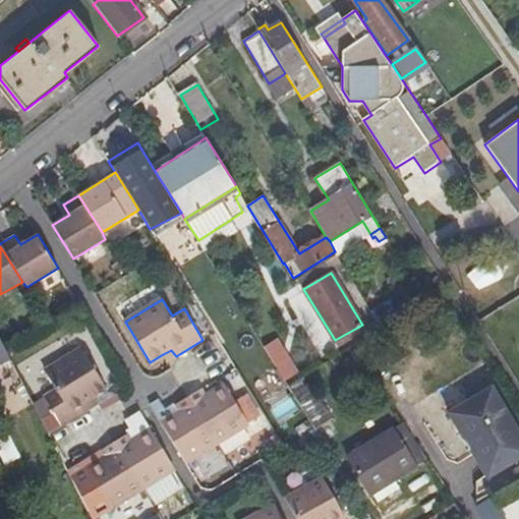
[(283,337),(267,342),(280,380),(296,373),(283,337)]
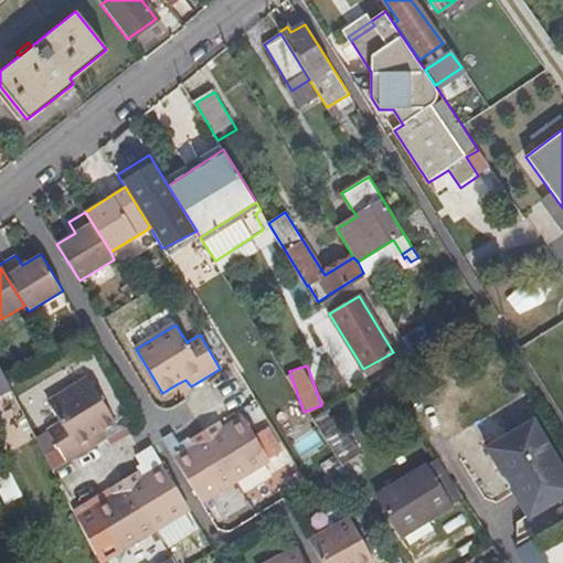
[(0,394),(9,390),(0,373),(0,394)]
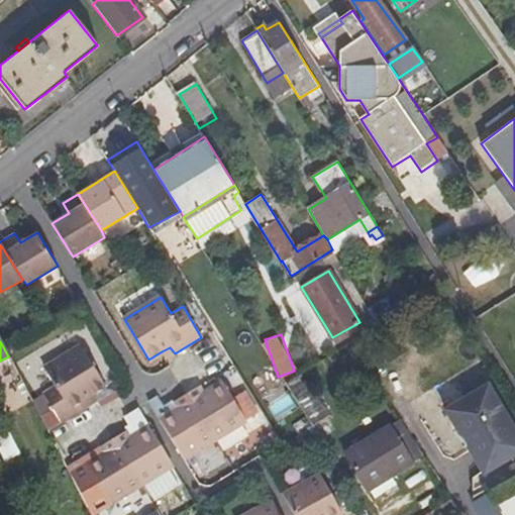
[(60,421),(61,423),(89,406),(85,399),(93,394),(105,386),(81,346),(44,368),(55,385),(42,392),(60,421)]
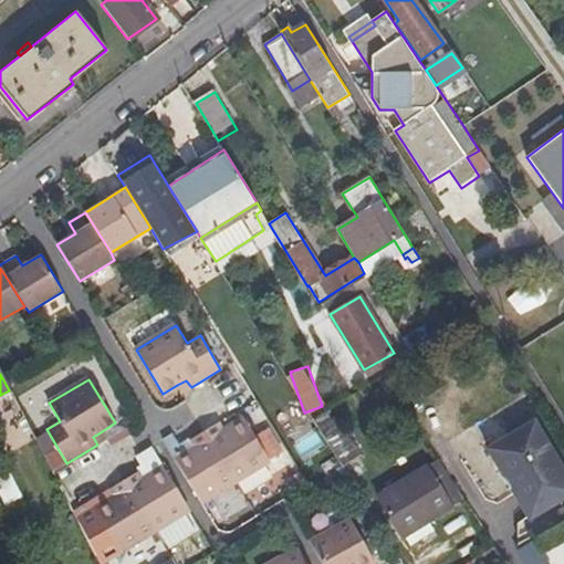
[(186,380),(177,385),(183,393),(191,387),(186,380)]
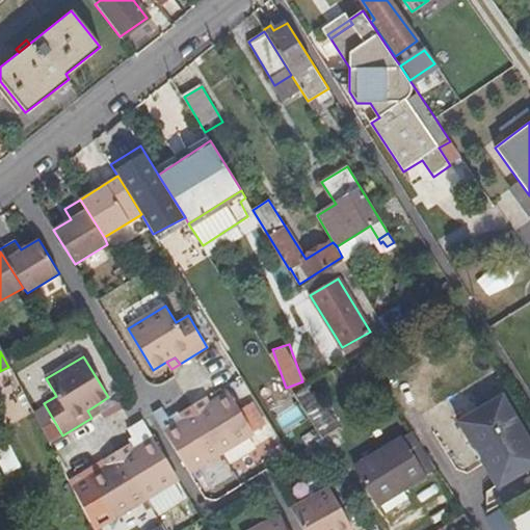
[(26,393),(44,387),(33,362),(17,369),(26,393)]
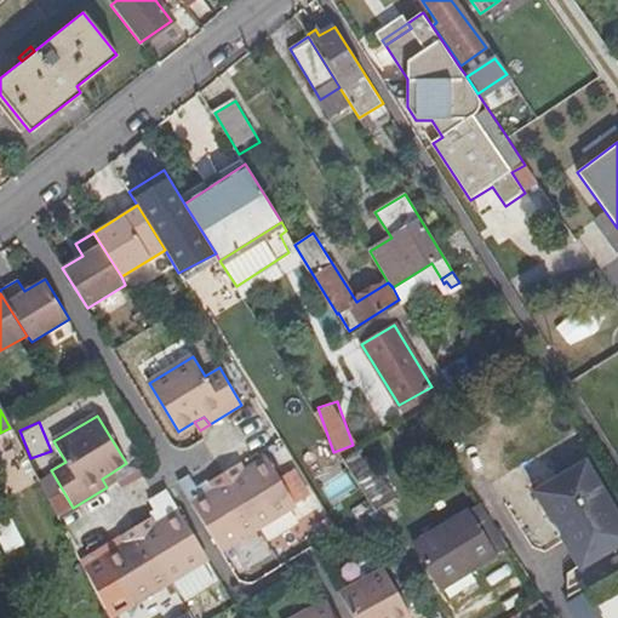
[(245,470),(239,463),(223,473),(255,526),(293,501),(265,458),(245,470)]
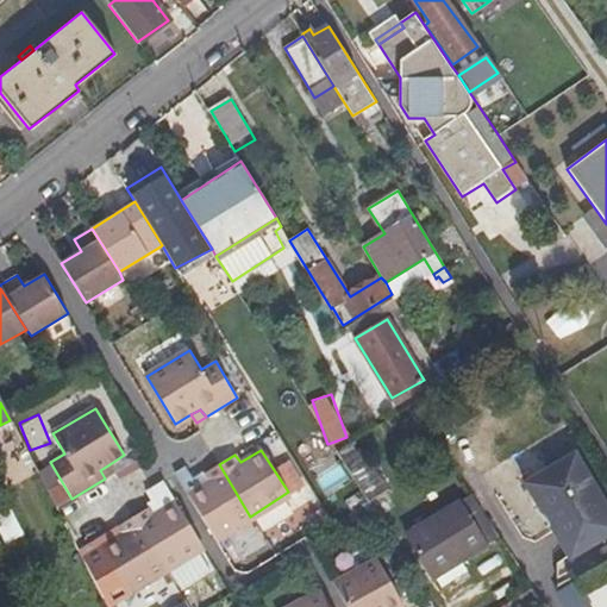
[(364,451),(344,463),(369,504),(388,492),(364,451)]
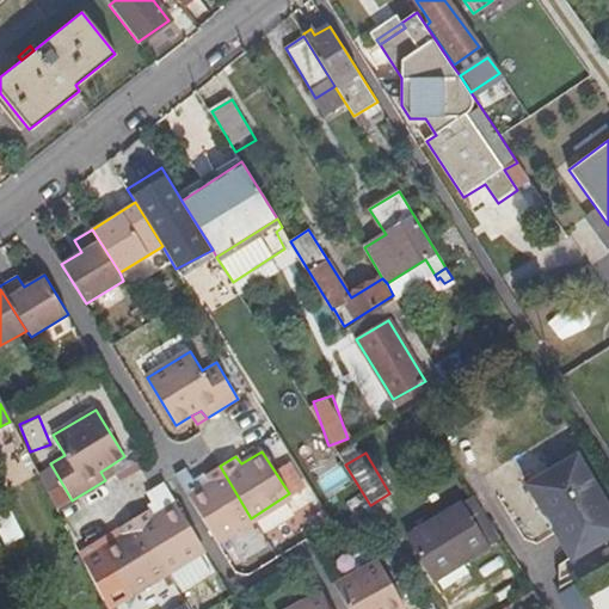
[(564,462),(570,471),(582,463),(577,455),(564,462)]
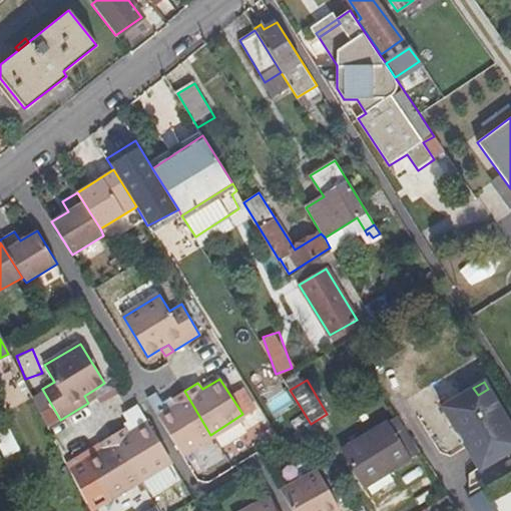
[(478,395),(473,388),(441,407),(446,415),(478,395)]
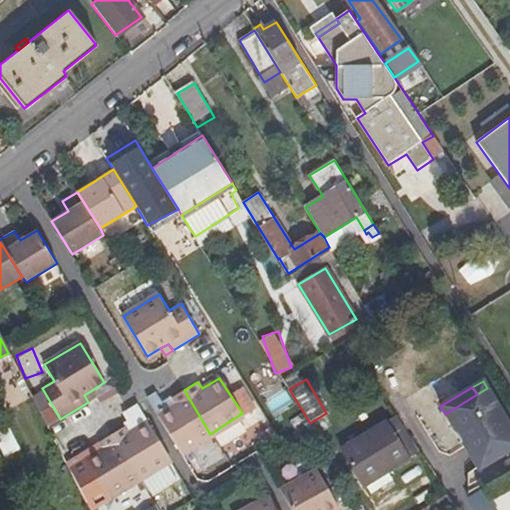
[(59,417),(42,388),(29,395),(45,426),(59,417)]
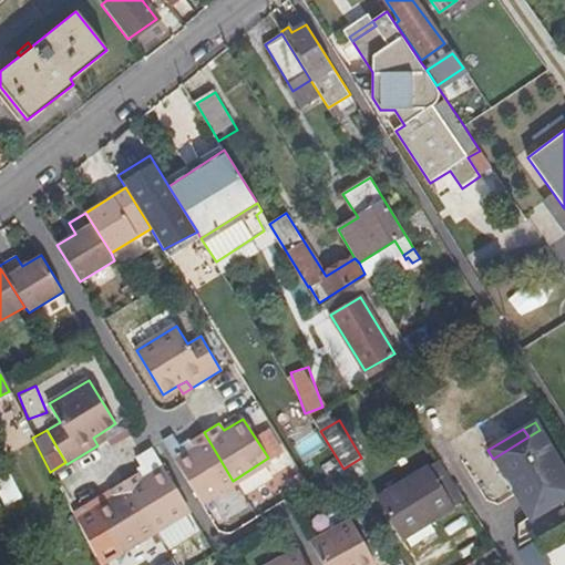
[(564,471),(540,430),(528,437),(564,496),(564,471)]
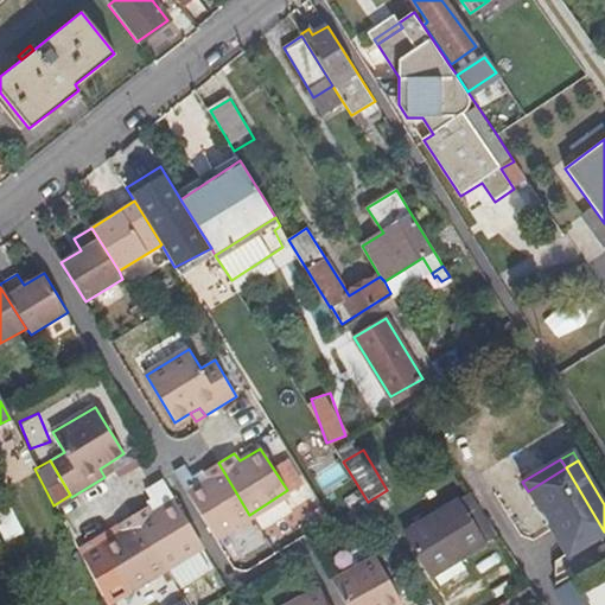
[(100,469),(104,477),(114,471),(109,463),(100,469)]
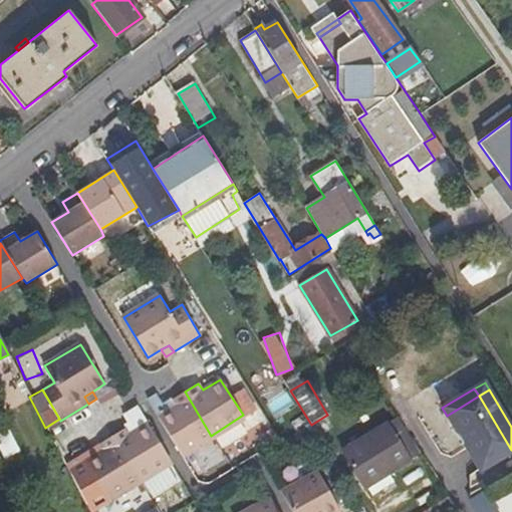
[(158,418),(181,454),(211,436),(185,392),(172,399),(177,407),(158,418)]
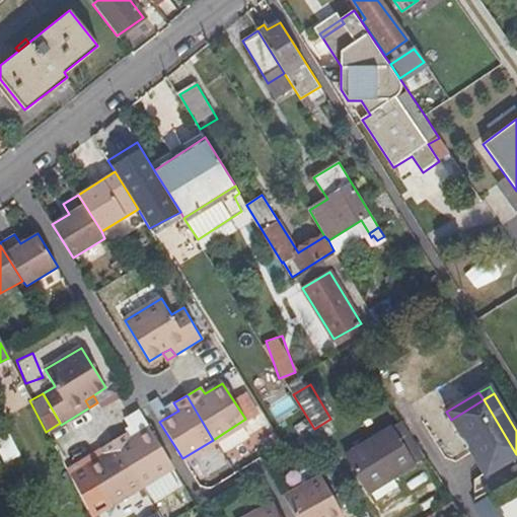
[(178,411),(173,402),(165,409),(159,398),(149,404),(159,422),(178,411)]
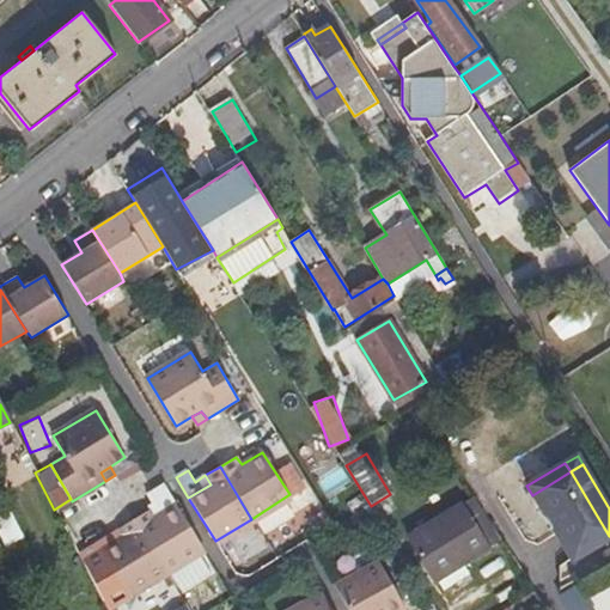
[(609,536),(571,471),(532,495),(573,563),(609,540),(609,536)]
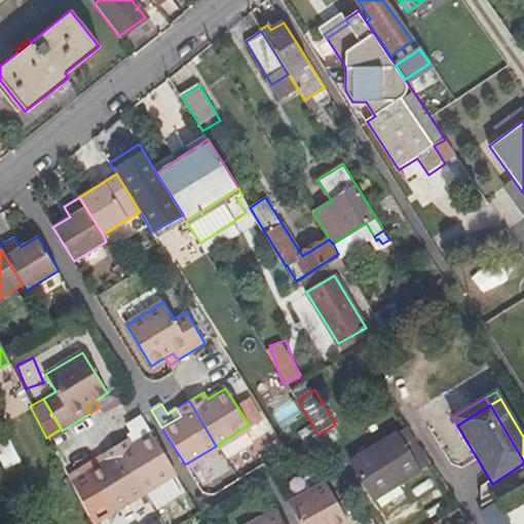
[(396,432),(349,462),(374,500),(420,471),(396,432)]
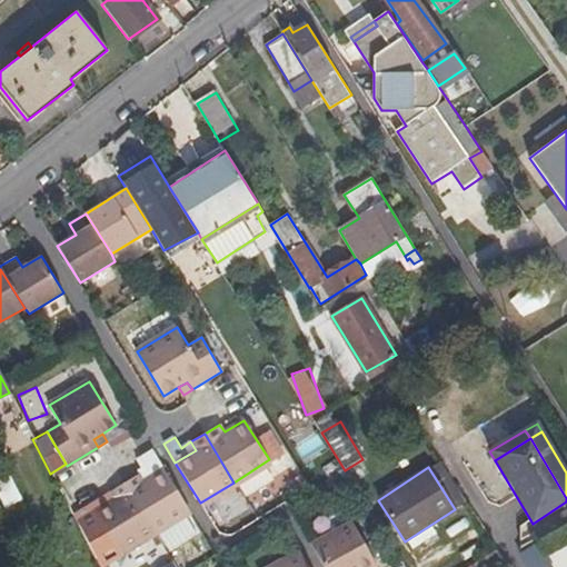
[(138,475),(123,484),(155,533),(188,511),(162,470),(142,481),(138,475)]
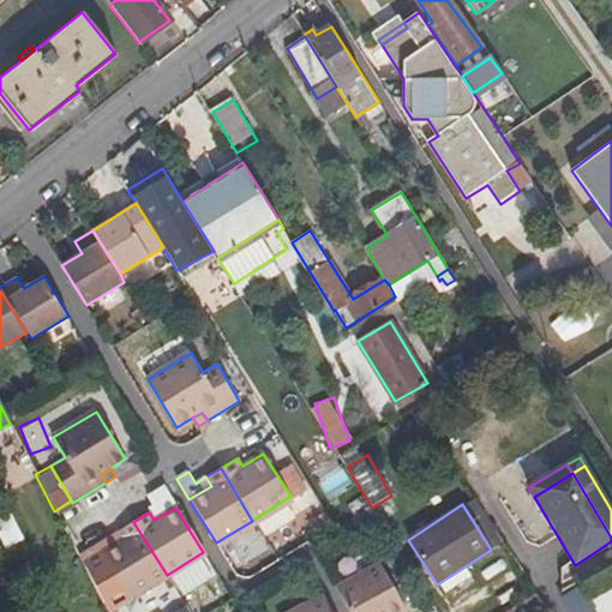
[(133,522),(118,531),(124,540),(102,552),(112,567),(130,598),(167,575),(133,522)]
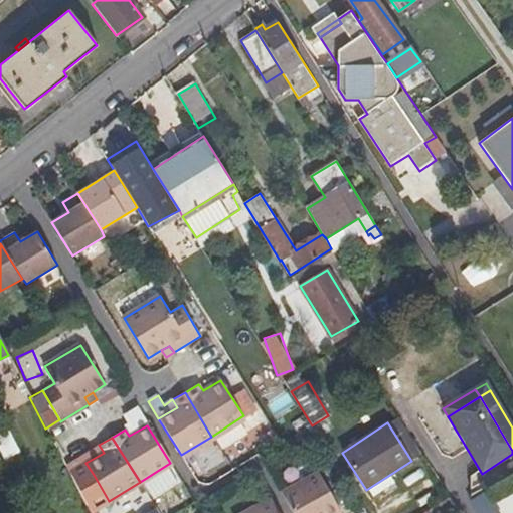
[(196,462),(212,468),(218,452),(202,446),(196,462)]
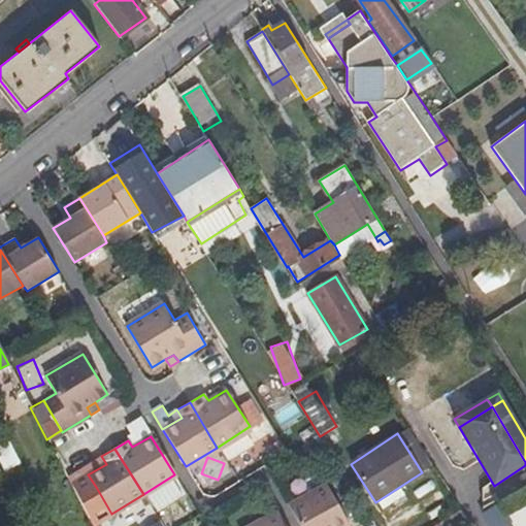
[(76,497),(96,487),(88,474),(84,467),(67,479),(76,497)]
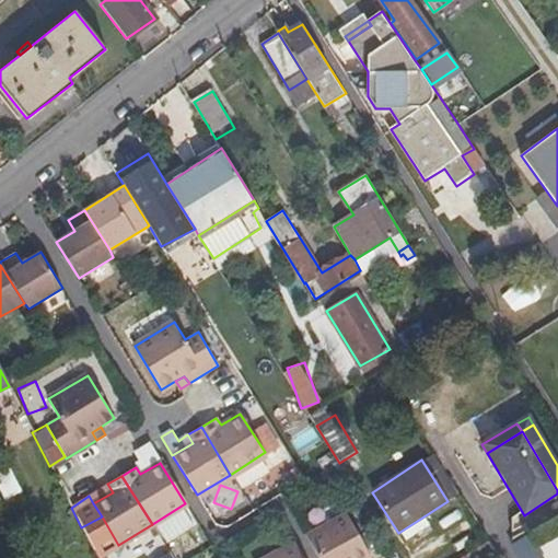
[(346,514),(307,536),(318,557),(365,557),(370,556),(346,514)]
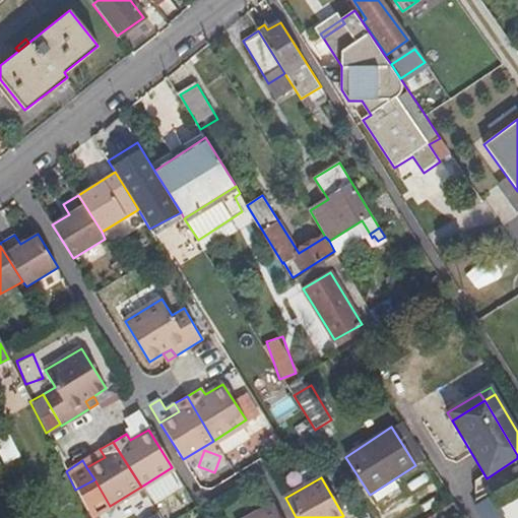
[(517,517),(517,491),(479,495),(480,517),(517,517)]
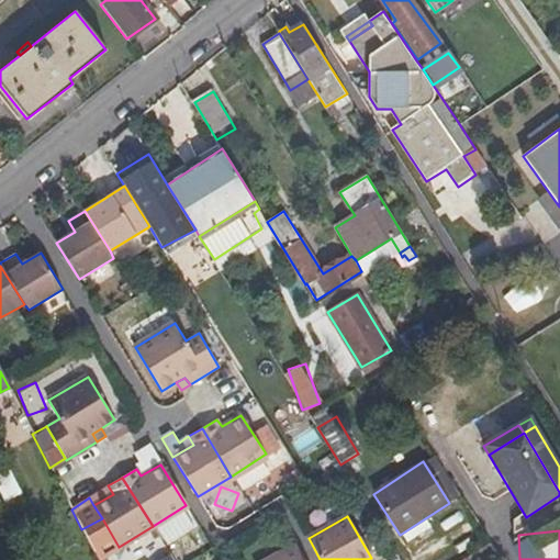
[(470,556),(472,559),(494,559),(499,558),(490,542),(470,556)]
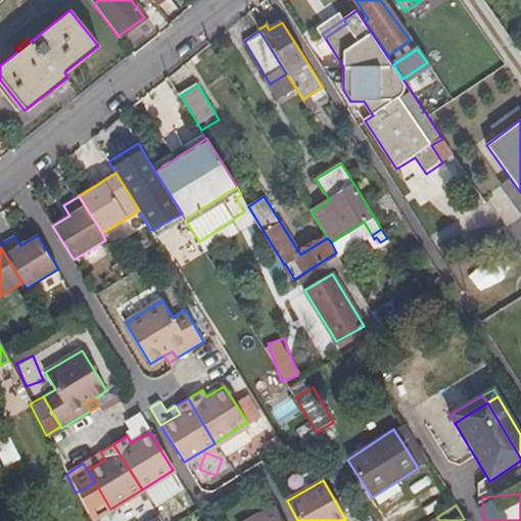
[(282,520),(276,507),(249,520),(282,520)]
